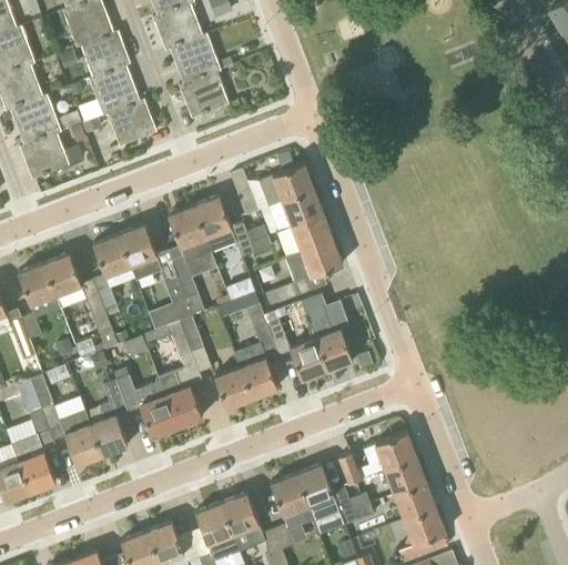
[(17,28),(4,0),(0,0),(0,36),(22,28),(22,26),(17,28)]
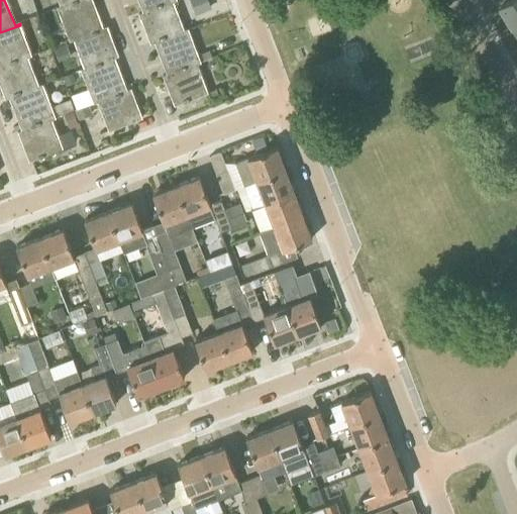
[(58,11),(87,0),(58,0),(61,7),(57,8),(58,11)]
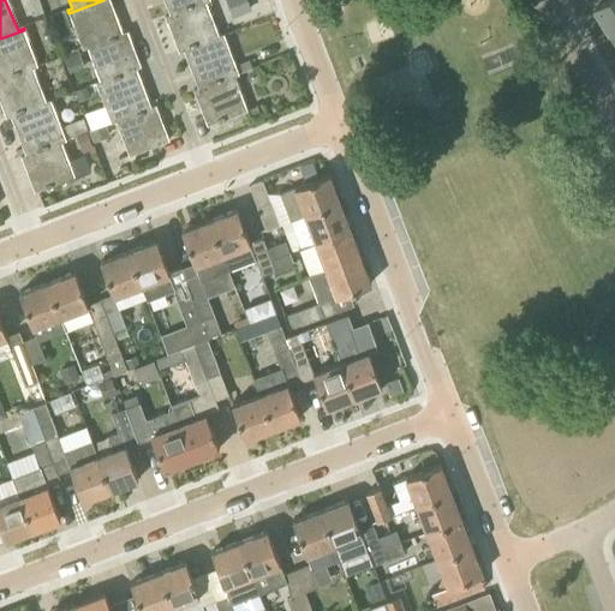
[(83,49),(124,34),(109,0),(103,0),(69,13),(83,49)]
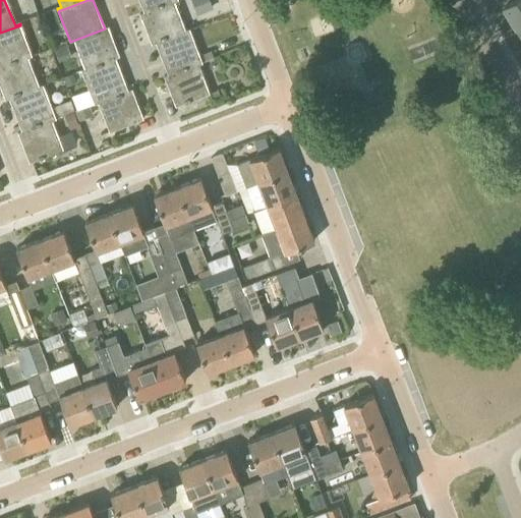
[(149,36),(182,22),(175,3),(179,2),(178,0),(138,0),(145,14),(140,15),(149,36)]
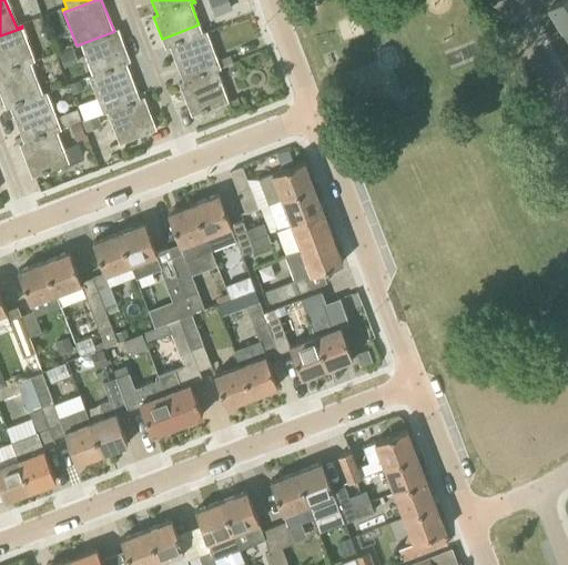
[(229,0),(212,0),(209,1),(215,20),(234,12),(229,0)]
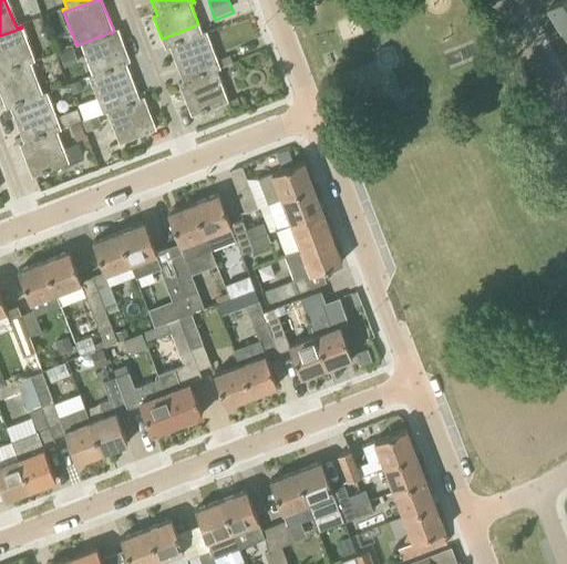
[(566,37),(566,34),(566,0),(564,0),(549,9),(557,21),(554,23),(560,36),(565,33),(566,37)]
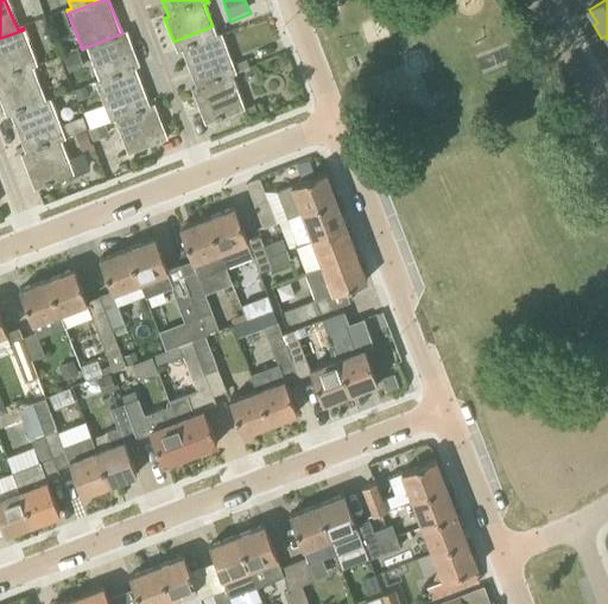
[(217,37),(213,26),(173,42),(177,53),(182,51),(194,82),(233,67),(221,36),(217,37)]
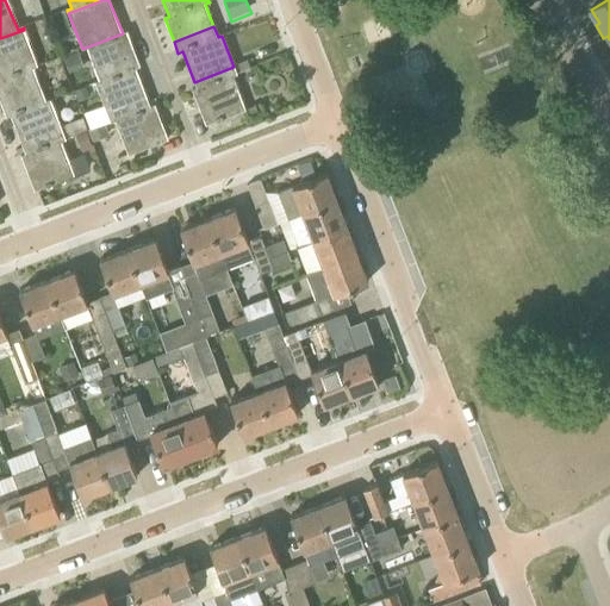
[(0,80),(38,66),(24,30),(0,38),(0,80)]
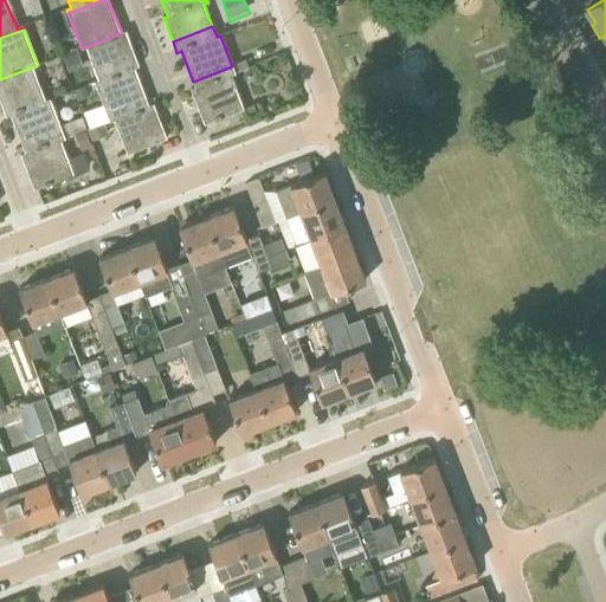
[(140,68),(126,32),(122,33),(82,49),(83,51),(86,50),(98,81),(94,83),(95,85),(135,70),(140,68)]
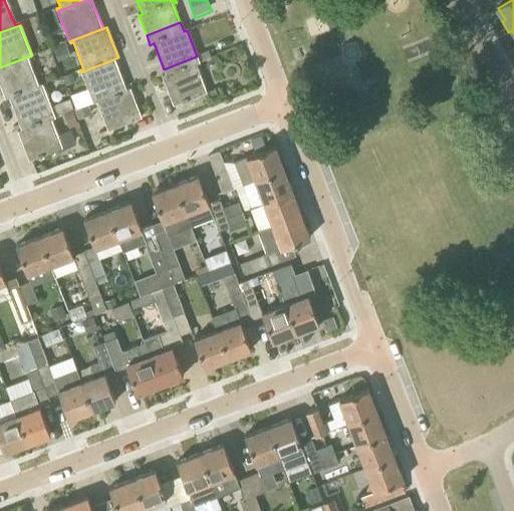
[(66,45),(53,50),(59,63),(71,58),(66,45)]
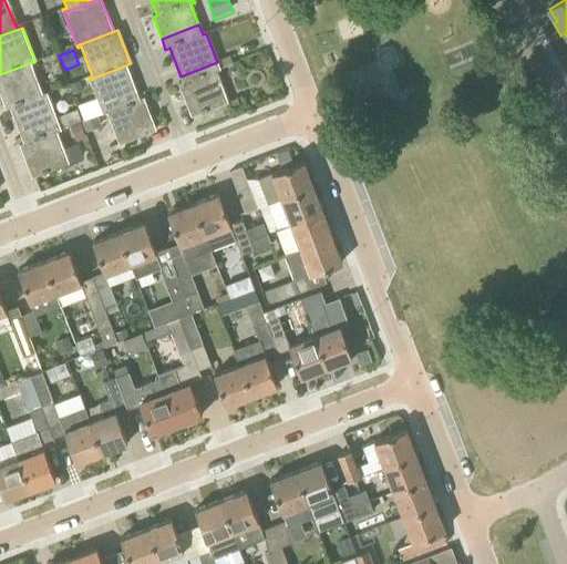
[(230,58),(218,63),(220,70),(234,64),(230,58)]
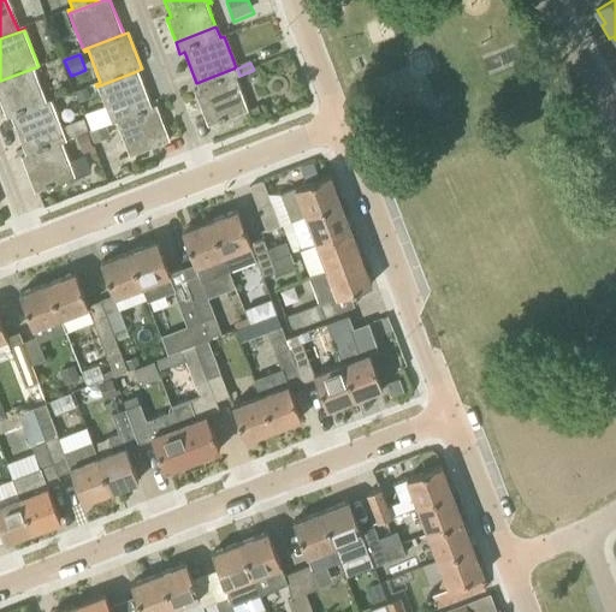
[(47,105),(34,71),(40,70),(39,66),(0,81),(0,102),(7,120),(52,104),(52,102),(47,105)]
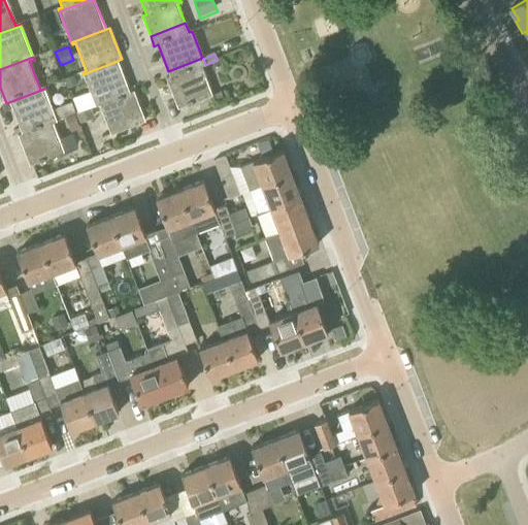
[(178,110),(213,97),(201,67),(205,66),(202,58),(168,71),(170,77),(167,79),(178,110)]
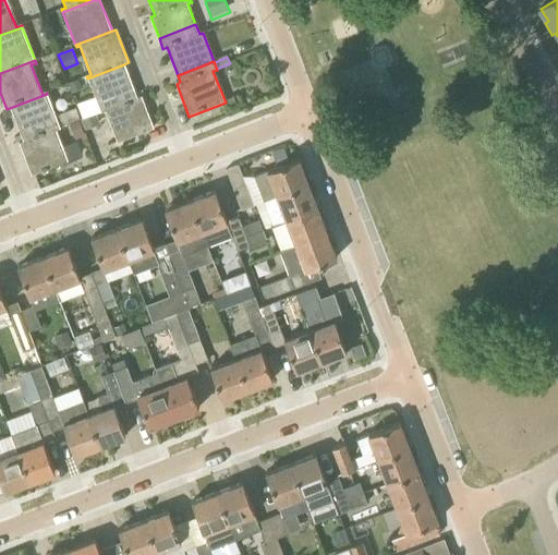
[(100,111),(137,97),(124,64),(87,79),(100,111)]
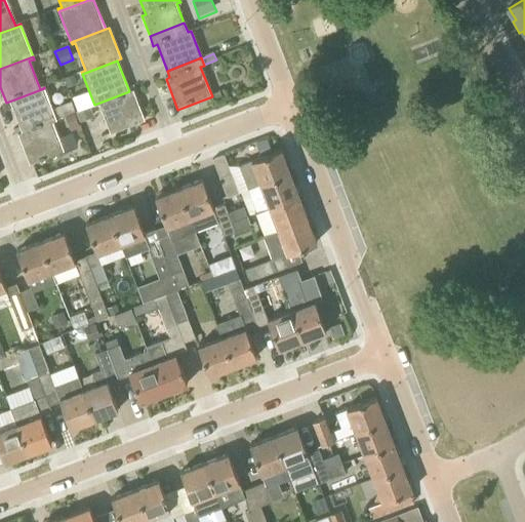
[(56,119),(44,88),(6,103),(6,105),(10,103),(22,132),(56,119)]
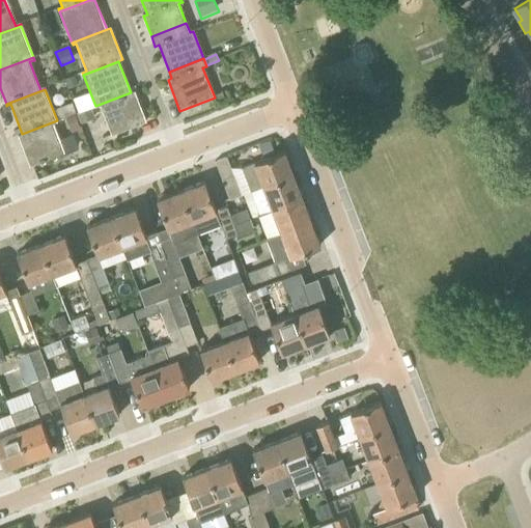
[(146,123),(135,92),(131,93),(131,92),(95,106),(95,108),(101,106),(112,137),(146,123)]
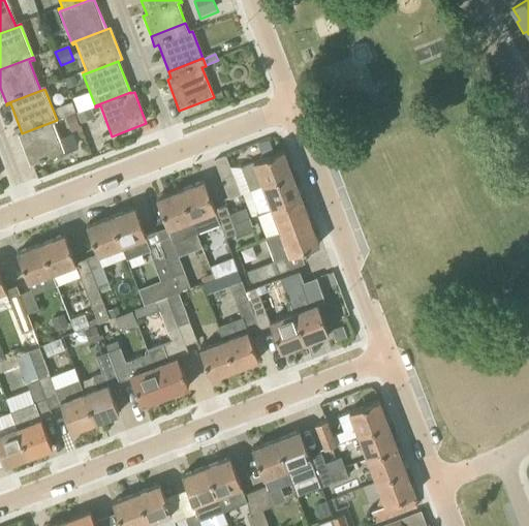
[(92,111),(78,116),(82,125),(95,120),(92,111)]
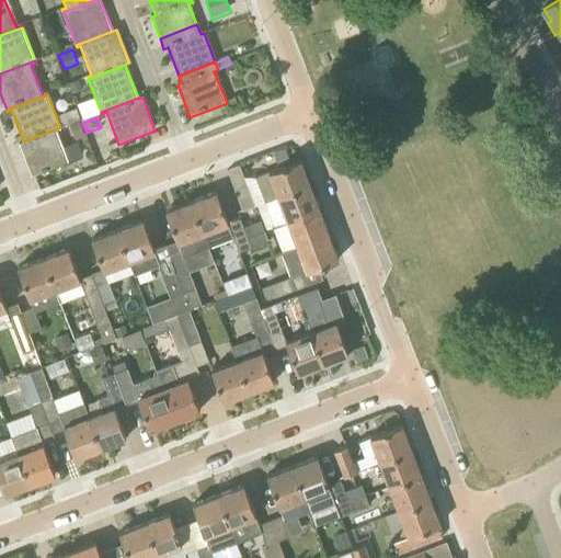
[(80,123),(70,127),(76,139),(86,136),(80,123)]
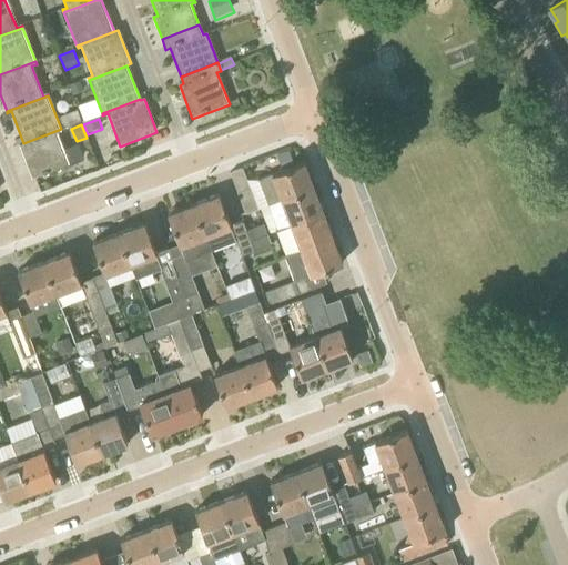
[(32,180),(70,165),(58,134),(62,132),(61,129),(23,143),(24,144),(20,147),(32,180)]
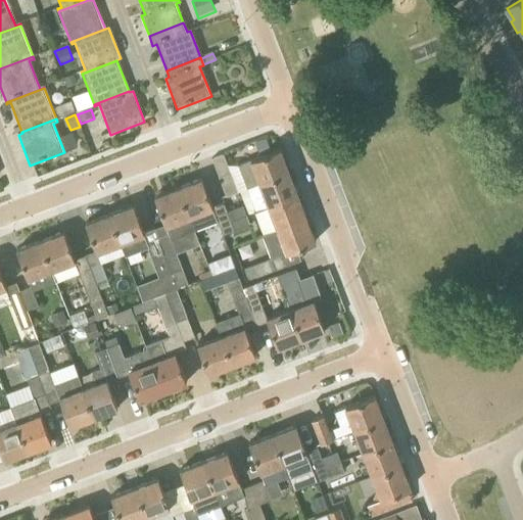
[(267,140),(255,144),(259,156),(271,152),(267,140)]
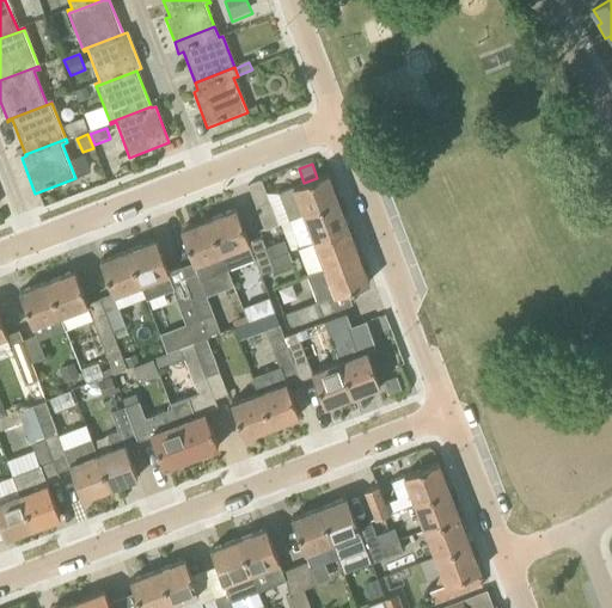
[(340,206),(328,176),(279,195),(267,195),(262,183),(249,188),(265,231),(289,221),(303,216),(304,219),(340,206)]
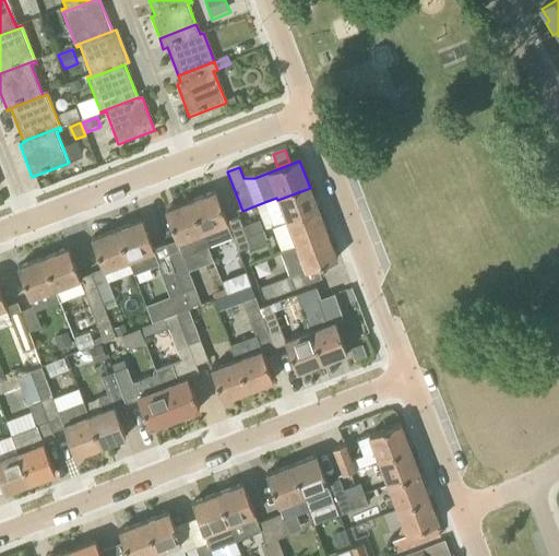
[(275,228),(286,224),(319,212),(310,188),(277,200),(276,198),(264,202),(275,228)]
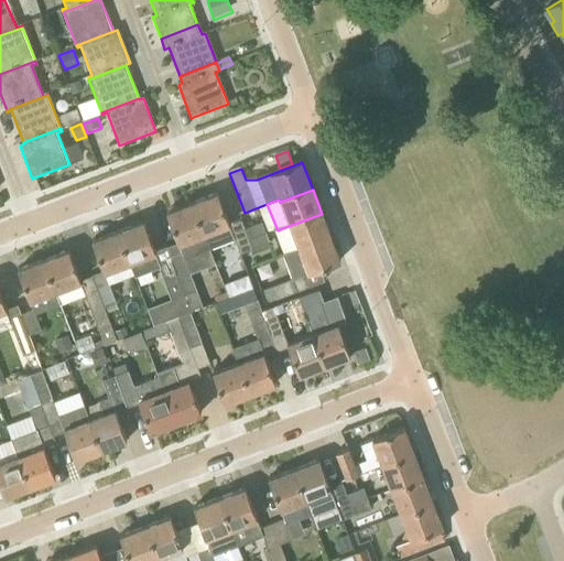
[(230,227),(218,194),(193,204),(212,250),(236,240),(241,256),(253,251),(253,250),(249,240),(246,229),(242,223),(230,227)]
